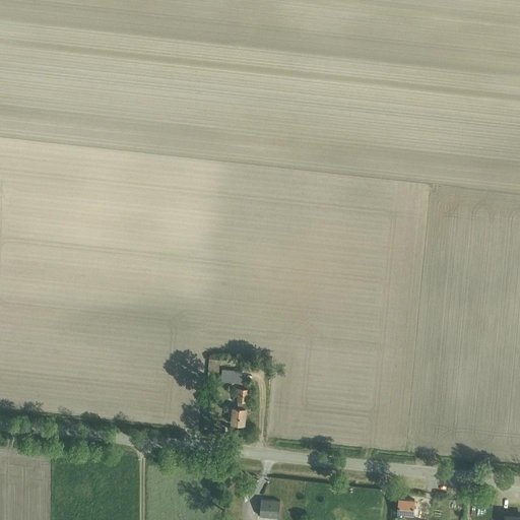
[(208,353),(207,361),(218,362),(218,354),(208,353)]
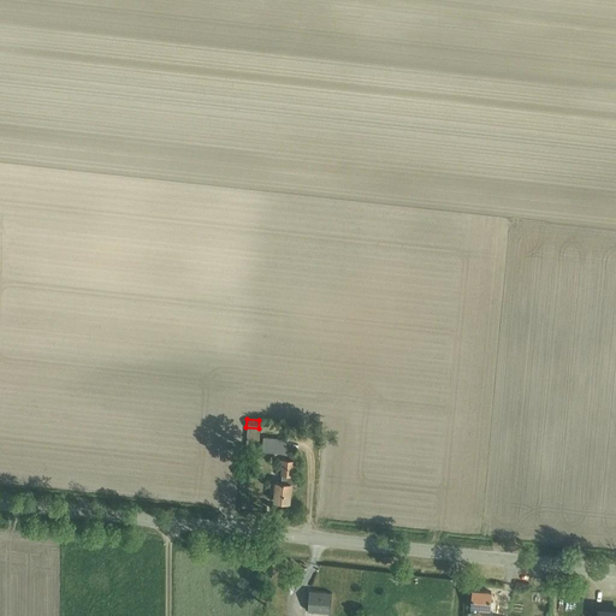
[(261,450),(268,450),(285,452),(286,438),(262,436),(261,450)]
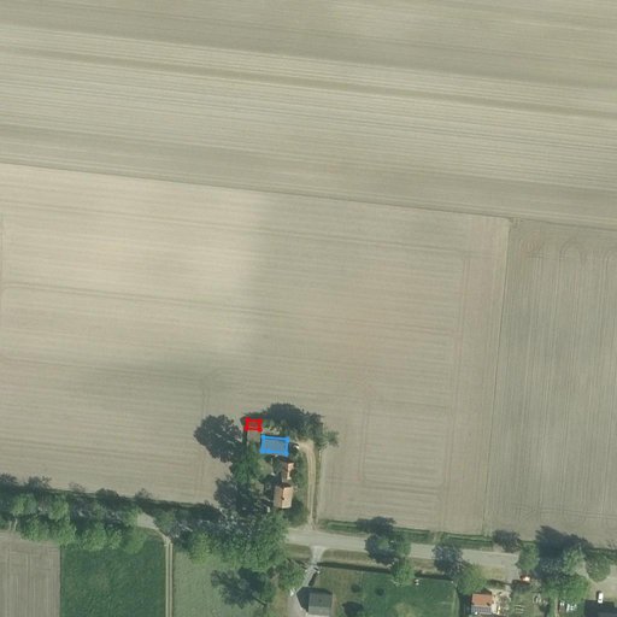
[(268,466),(269,451),(262,451),(256,450),(256,456),(251,456),(250,465),(268,466)]
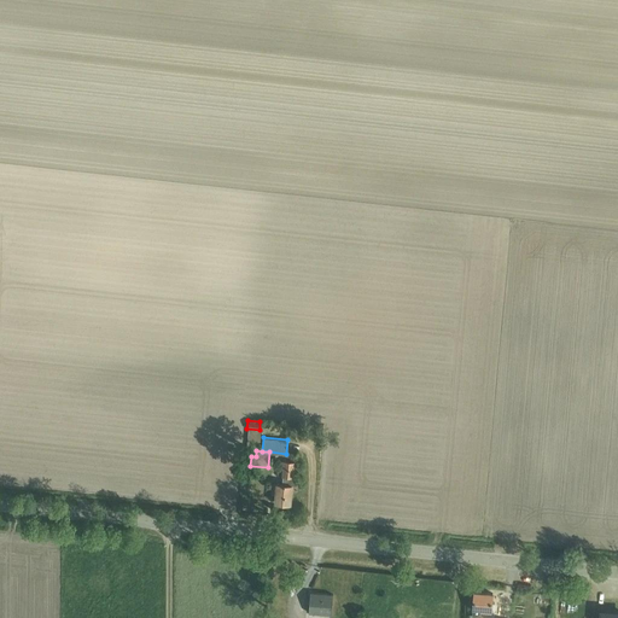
[(280,460),(280,464),(283,464),(281,477),(291,477),(292,461),(280,460)]
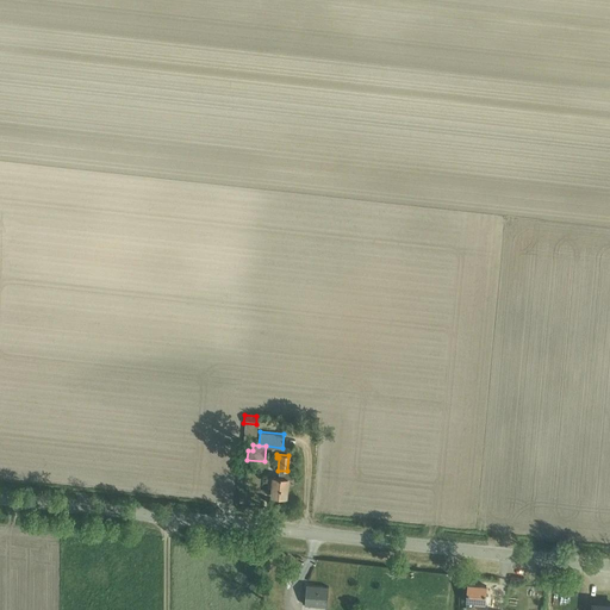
[(285,497),(287,478),(268,475),(267,487),(272,489),(272,496),(285,497)]
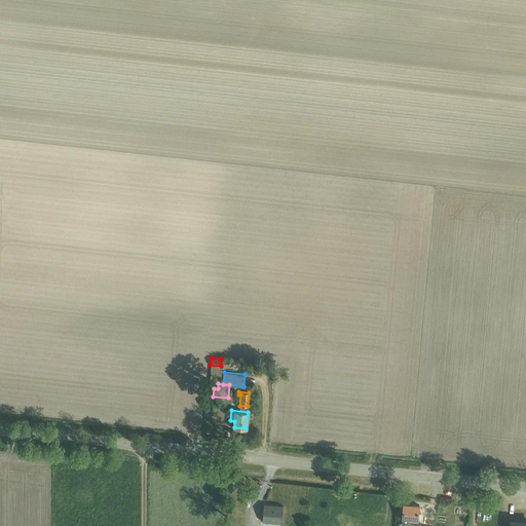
[(419,505),(403,503),(401,523),(420,525),(421,513),(418,513),(419,505)]
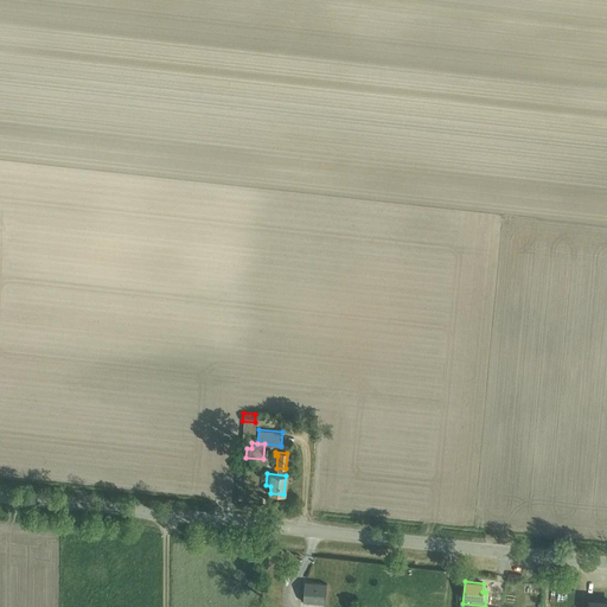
[(305,582),(304,602),(325,604),(327,583),(305,582)]
